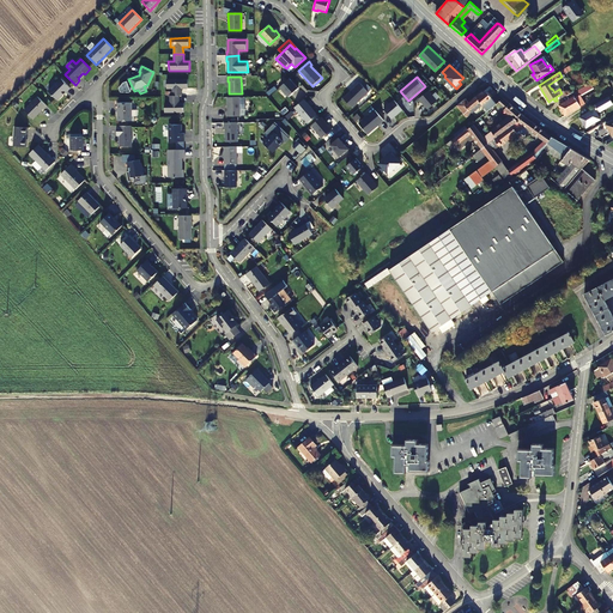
[(61,79),(49,92),(58,102),(62,96),(65,93),(66,93),(71,89),(61,79)]
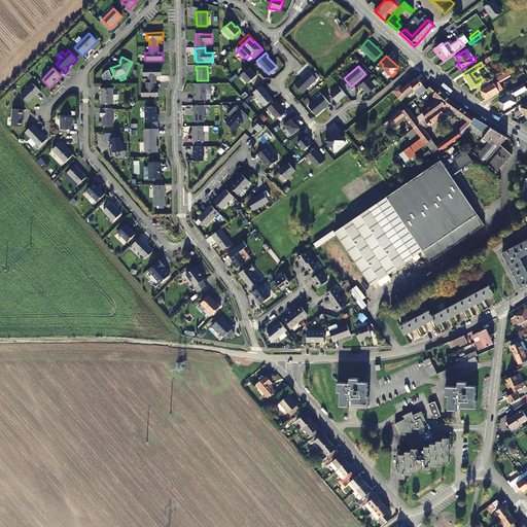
[(249,68),(241,75),(249,83),(256,76),(249,68)]
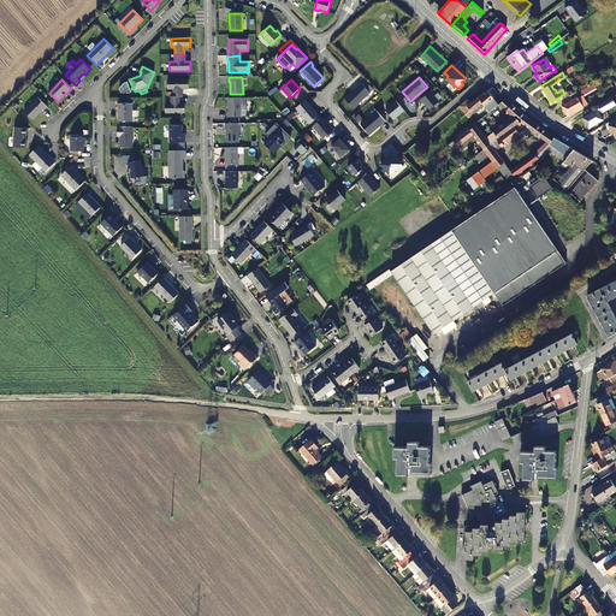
[(181,96),(183,96),(183,89),(189,89),(189,81),(167,81),(167,89),(173,89),(173,96),(181,96)]
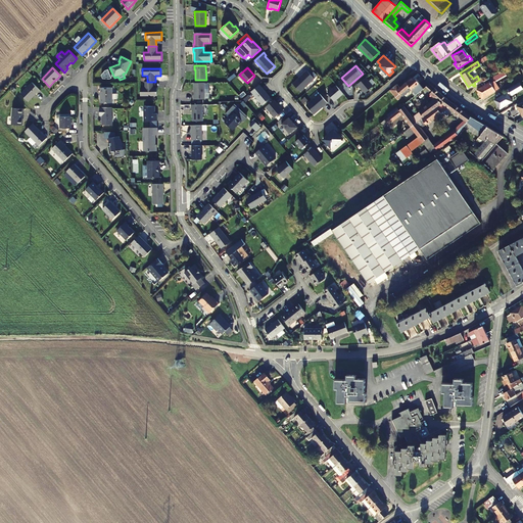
[(473,79),(477,76),(477,75),(478,75),(474,68),(468,73),(470,76),(471,76),(473,79)]
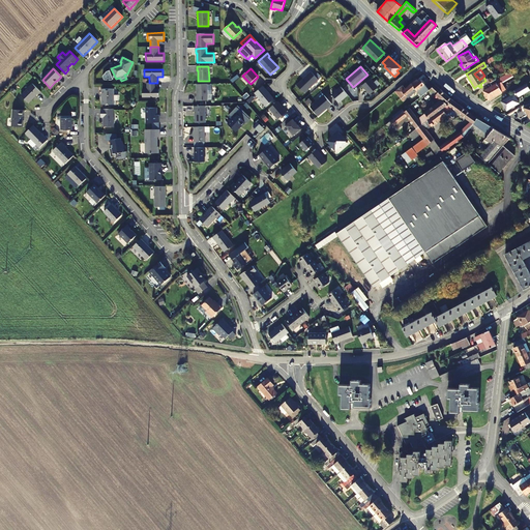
[(311,71),(297,85),(304,93),(319,80),(311,71)]
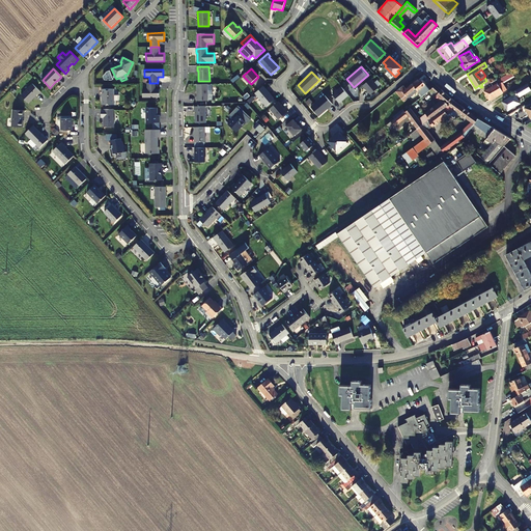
[(380,86),(371,78),(363,85),(371,93),(380,86)]
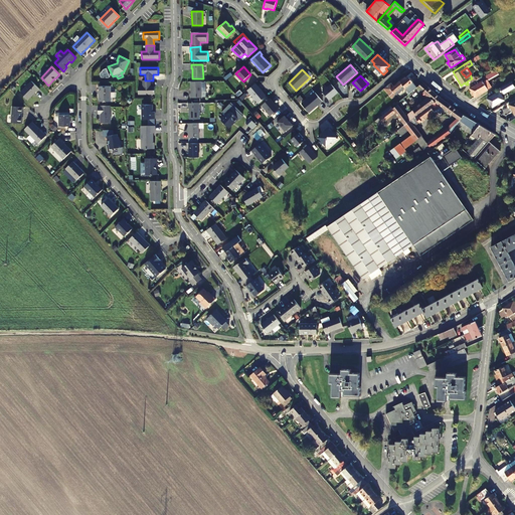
[(394,80),(387,87),(394,95),(398,92),(397,90),(405,83),(411,92),(419,86),(411,75),(409,77),(408,75),(397,84),(394,80)]
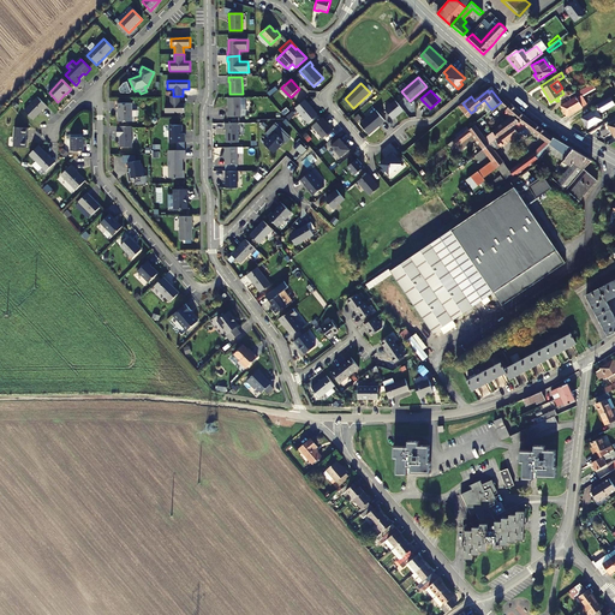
[(572,99),(577,97),(575,95),(574,94),(565,99),(567,102),(561,106),(567,117),(579,109),(572,99)]
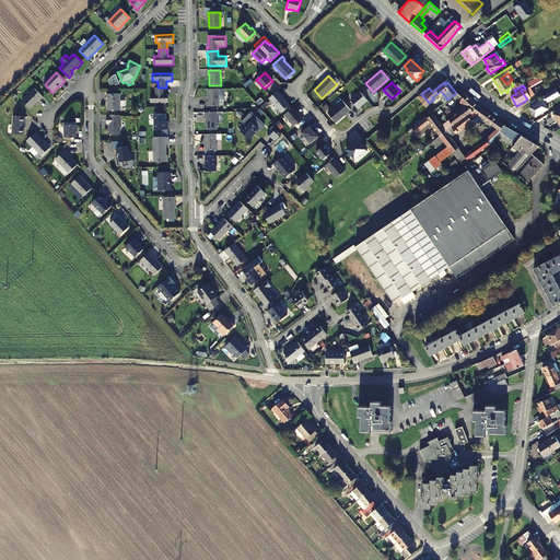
[(164,94),(164,88),(158,88),(155,88),(155,95),(150,95),(151,103),(168,103),(168,94),(164,94)]
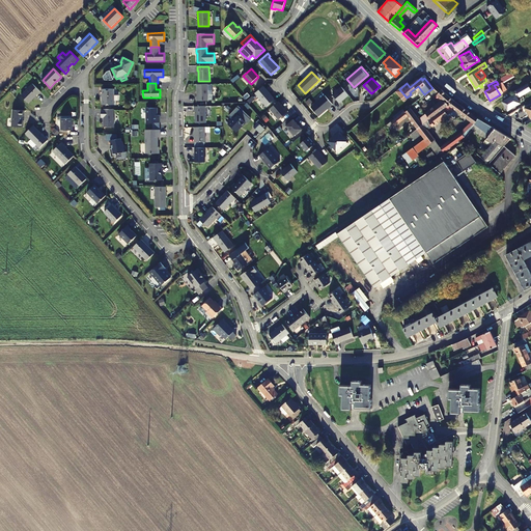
[(33,84),(21,96),(29,104),(37,95),(38,95),(42,93),(33,84)]
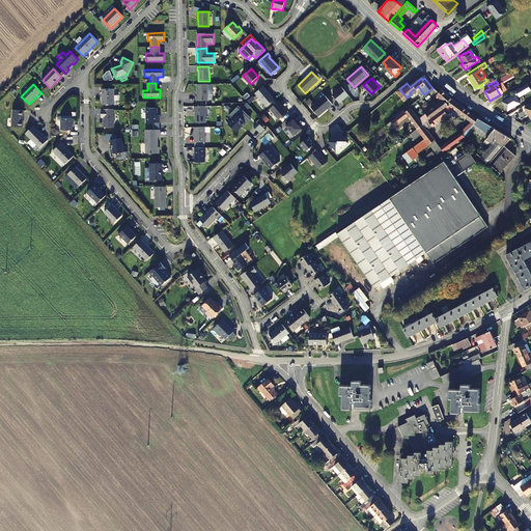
[(208,101),(207,84),(197,85),(197,98),(196,98),(196,102),(208,101)]
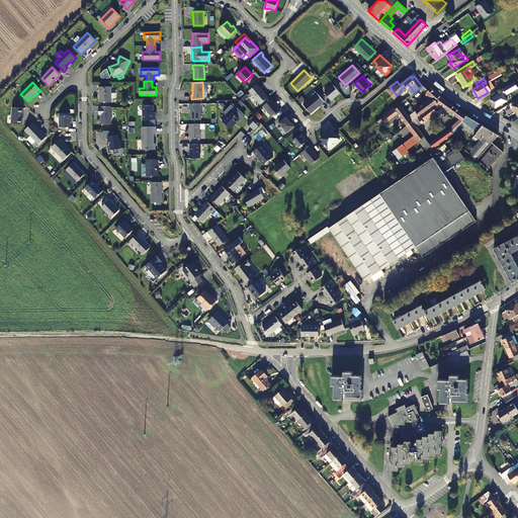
[(331,98),(339,90),(332,82),(323,90),(331,98)]
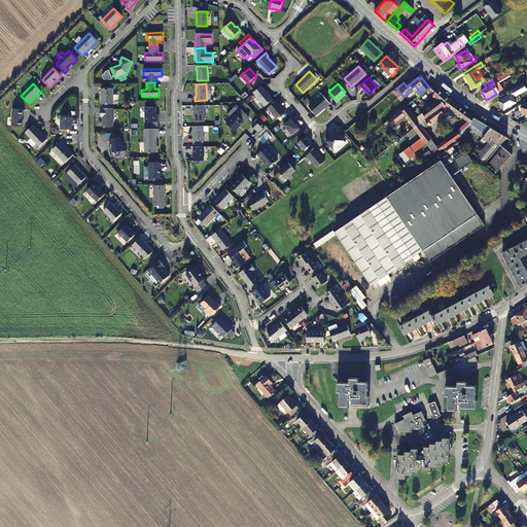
[(494,83),(490,84),(496,94),(499,93),(494,83)]
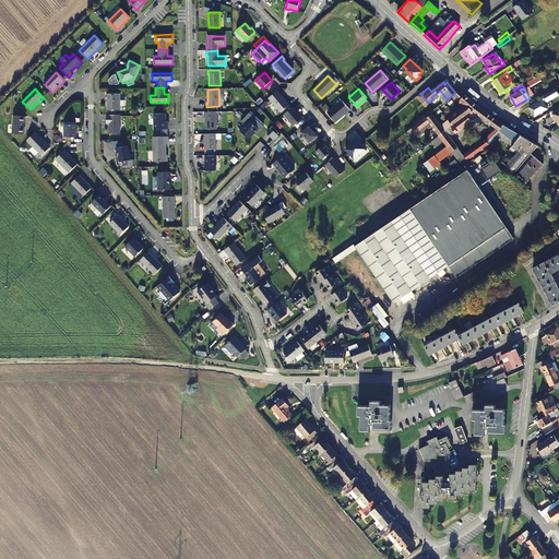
[(290,105),(278,91),(270,98),(282,113),(290,105)]
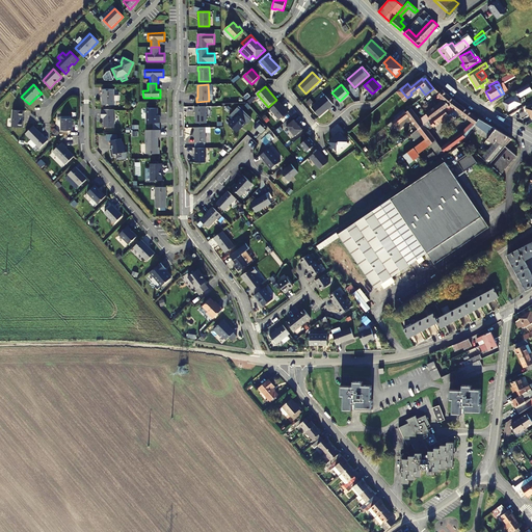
[(503,102),(509,111),(522,104),(517,96),(523,92),(524,94),(529,91),(526,86),(525,86),(514,92),(515,95),(503,102)]
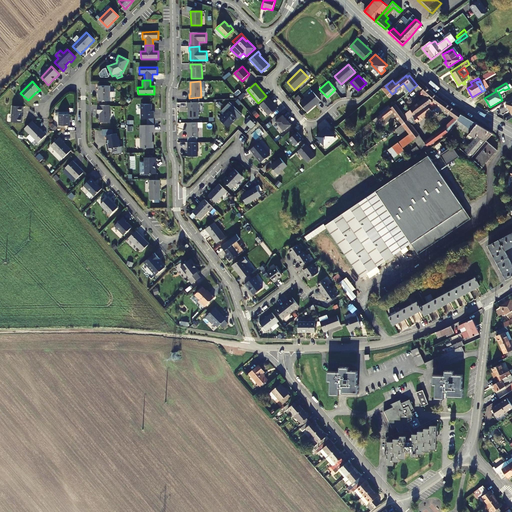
[(110,101),(110,86),(98,86),(98,91),(99,91),(99,94),(98,94),(98,98),(99,98),(99,102),(110,101)]
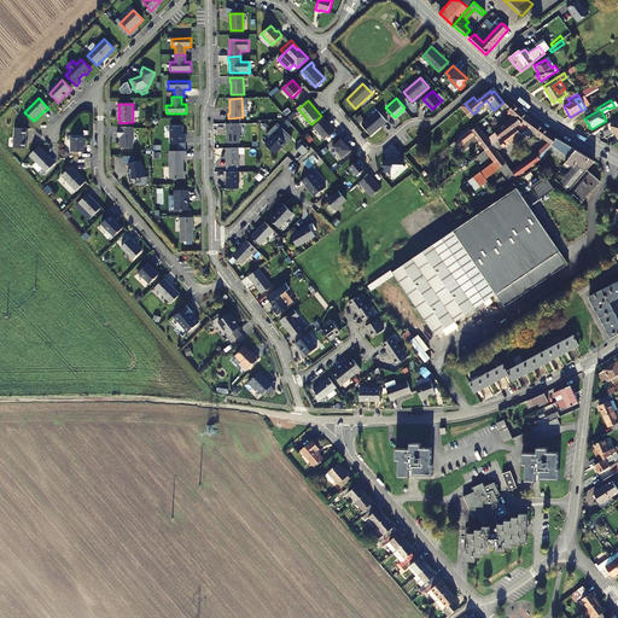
[(473,127),(459,139),(464,145),(472,138),(474,141),(483,151),(529,116),(516,104),(511,108),(508,110),(514,116),(485,140),(473,127)]
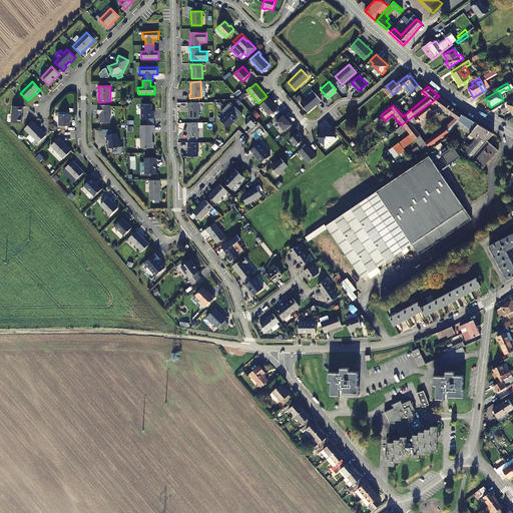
[(323,100),(315,92),(302,103),(309,112),(318,105),(318,104),(319,103),(323,100)]
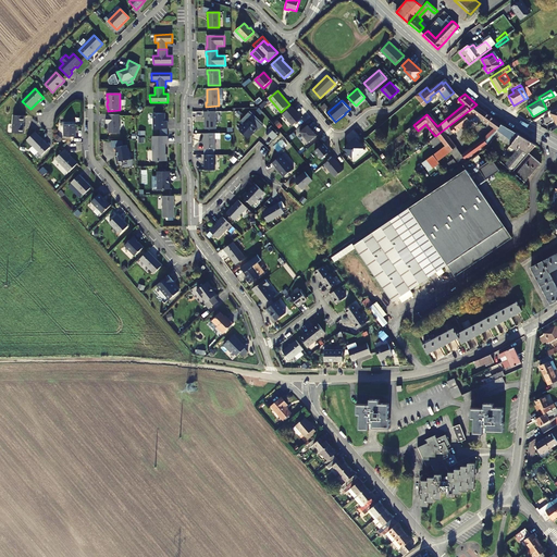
[(481,118),(492,124),(496,119),(477,104),(435,136),(444,146),(449,151),(455,157),(460,163),(486,144),(494,135),(498,130),(496,128),(461,153),(447,137),(474,116),(480,120),(481,118)]
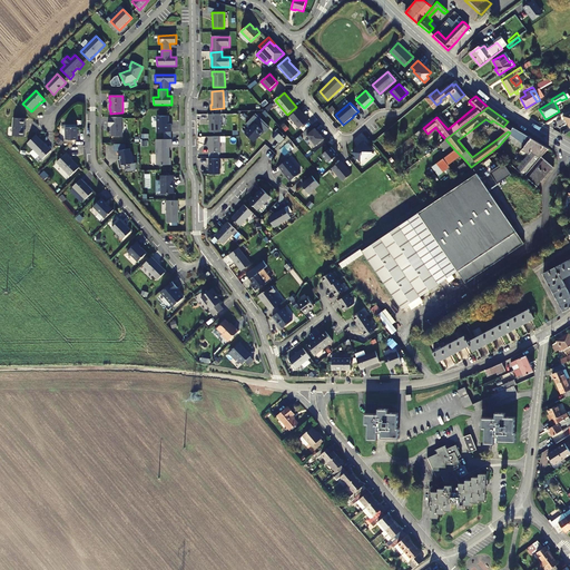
[(310,120),(300,109),(291,117),(301,128),(310,120)]
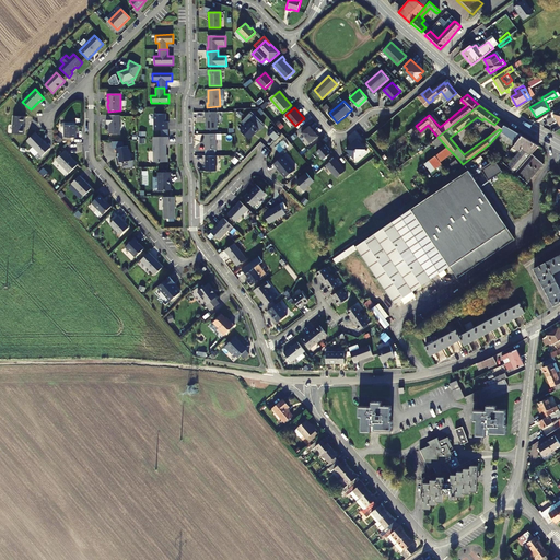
[(218,130),(218,113),(214,113),(205,113),(205,117),(206,117),(206,130),(218,130)]
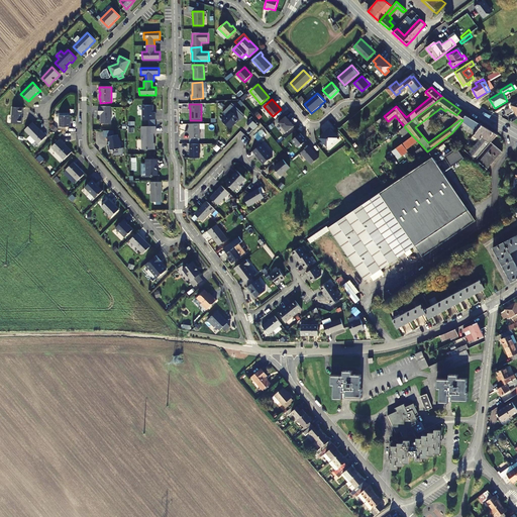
[(152,105),(142,106),(142,120),(156,120),(156,113),(153,113),(152,105)]
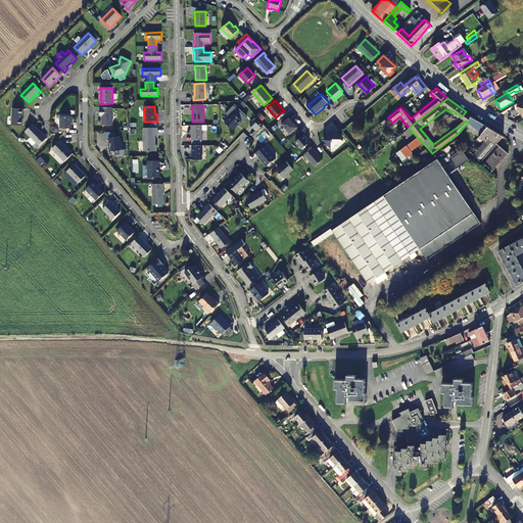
[(112,126),(112,108),(111,108),(108,108),(100,108),(100,116),(102,116),(102,126),(112,126)]
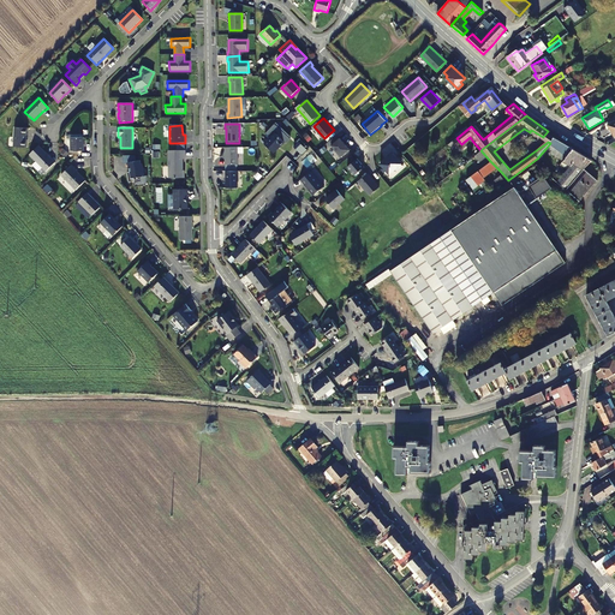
[(13,148),(27,149),(27,142),(27,141),(27,136),(28,136),(28,130),(15,129),(13,148)]
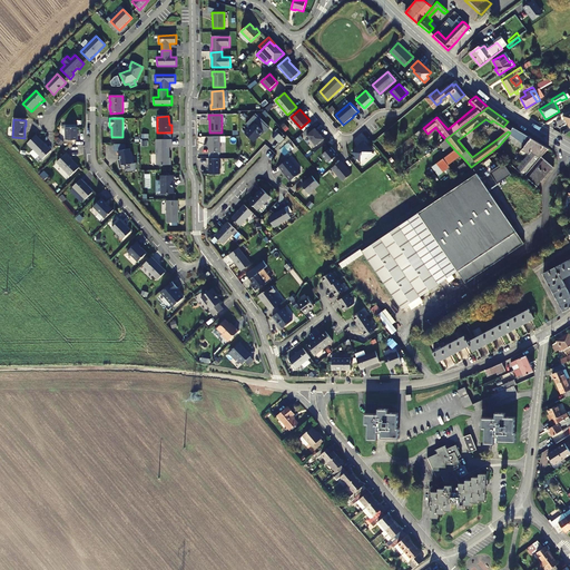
[(516,127),(508,121),(503,127),(508,131),(510,133),(513,129),(516,127)]
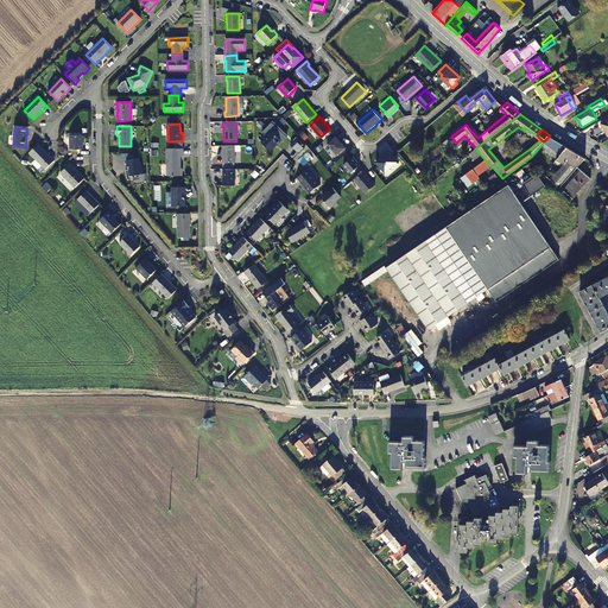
[(261,143),(271,151),(276,145),(277,146),(282,140),(272,131),(261,143)]
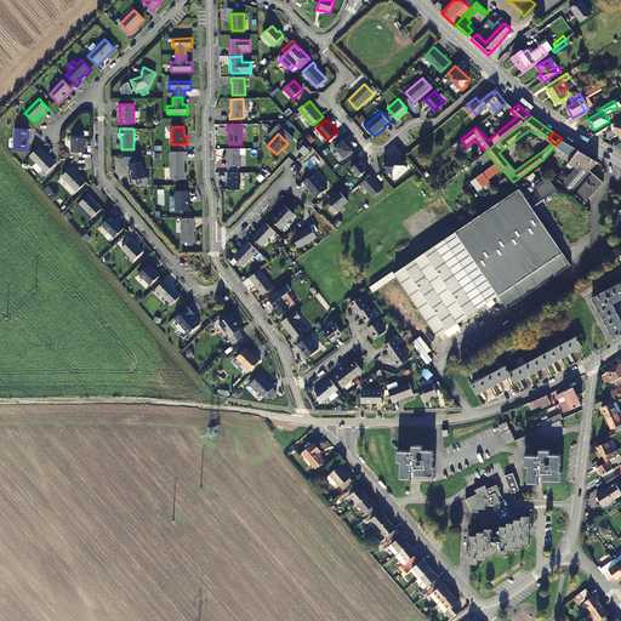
[(343,141),(340,137),(331,144),(335,148),(336,147),(346,158),(354,151),(345,140),(343,141)]
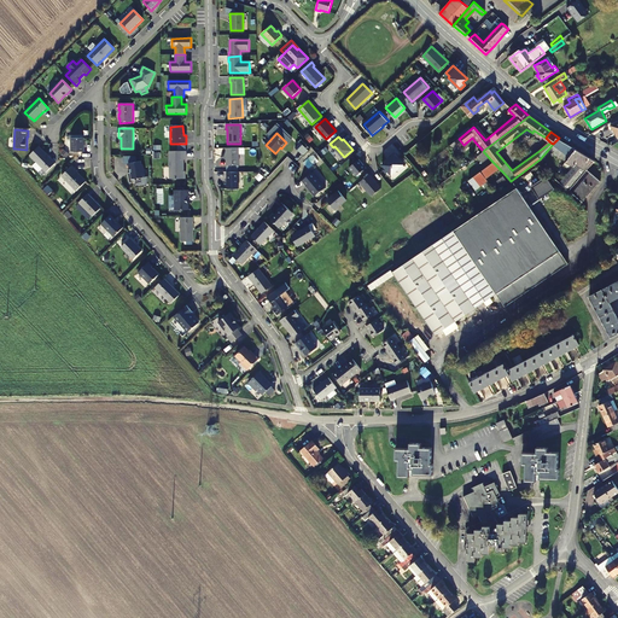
[(459,150),(461,153),(474,141),(472,138),(464,145),(459,150)]
